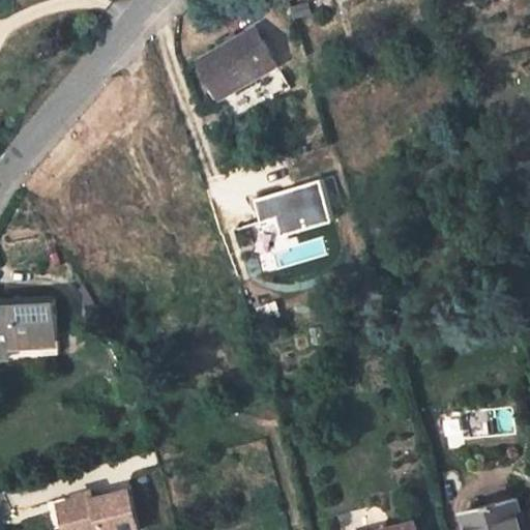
[(292,89),(257,28),(238,38),(237,39),(238,43),(231,48),(203,64),(236,121),(292,89)]
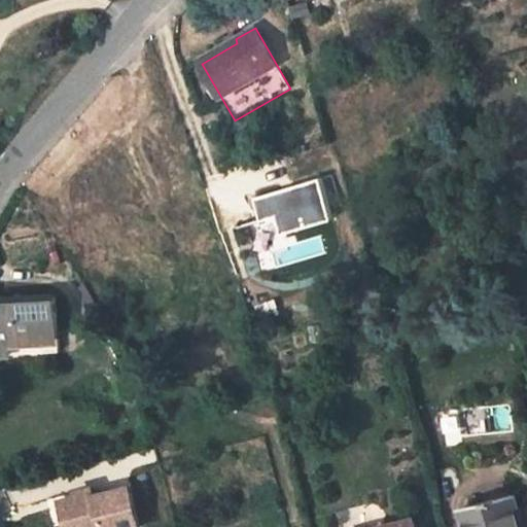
[(236,39),(237,38),(235,33),(224,38),(230,47),(237,43),(236,39)]
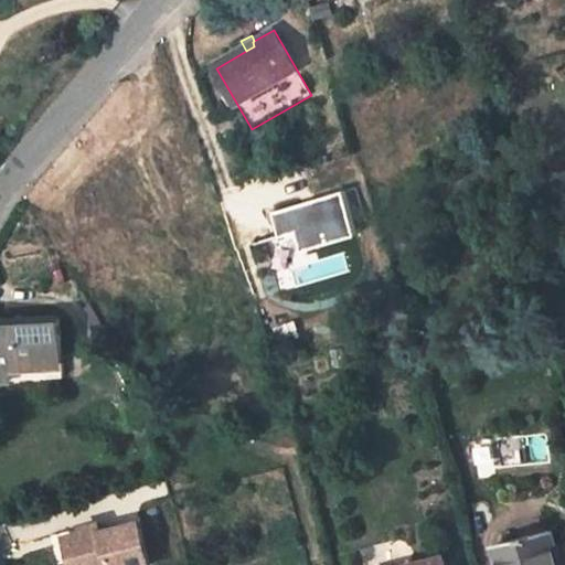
[(339,192),(272,212),(274,235),(291,231),(297,251),(350,234),(339,192)]
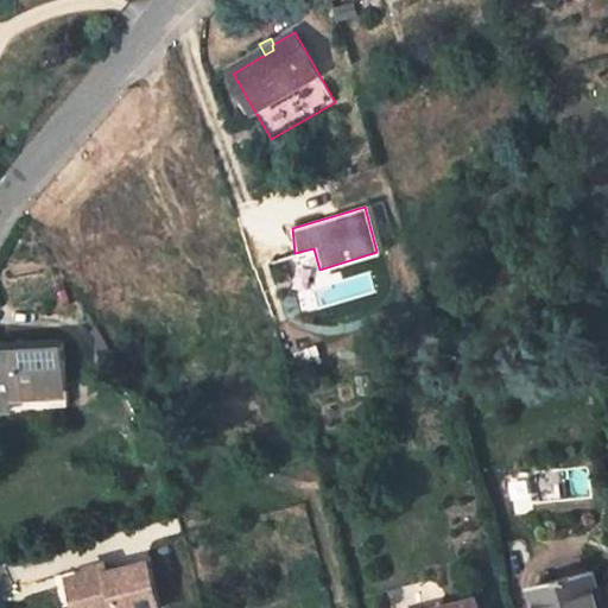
[(0,411),(69,406),(63,342),(0,346),(0,411)]
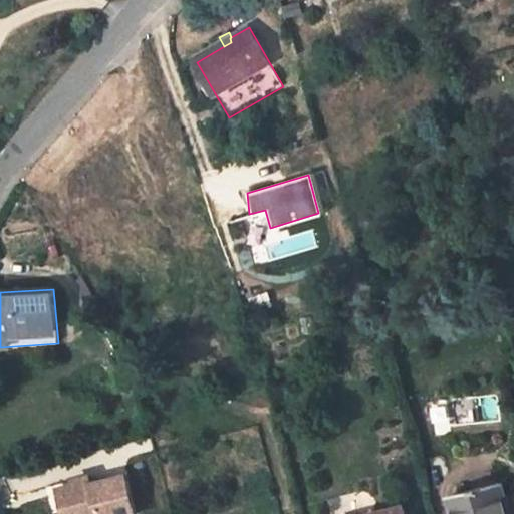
[(271,306),(267,294),(249,301),(253,311),(271,306)]
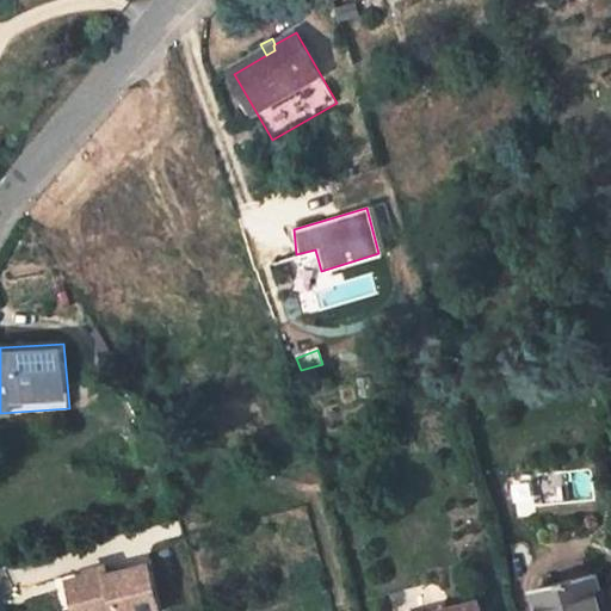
[(610,445),(600,450),(606,462),(610,460),(610,445)]
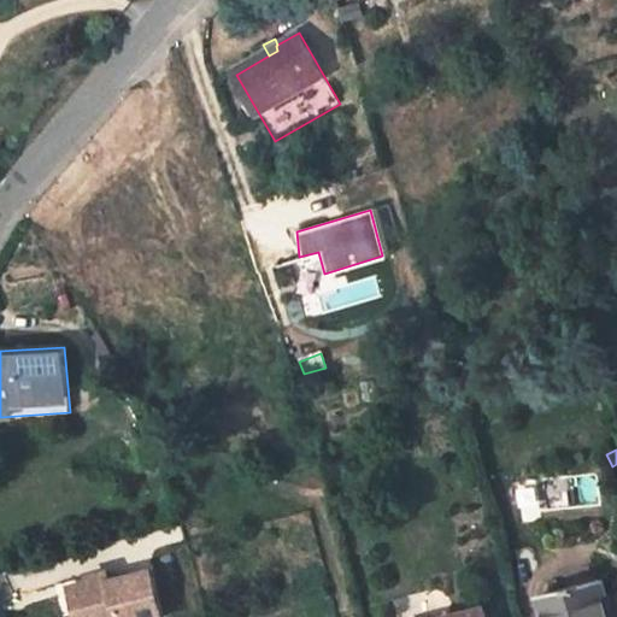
[(163,616),(153,566),(109,576),(107,571),(63,581),(70,616),(163,616)]
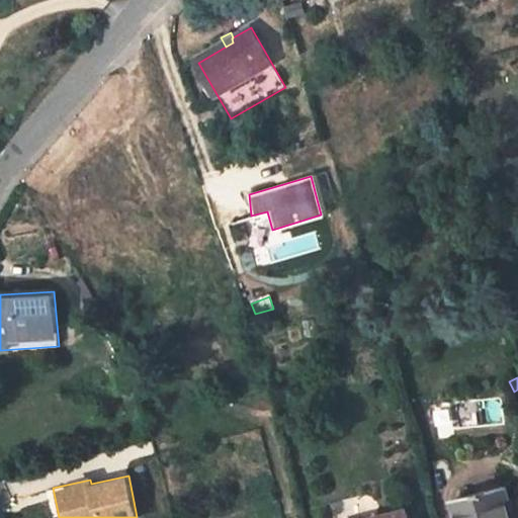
[(513,517),(505,486),(455,499),(459,517),(513,517)]
